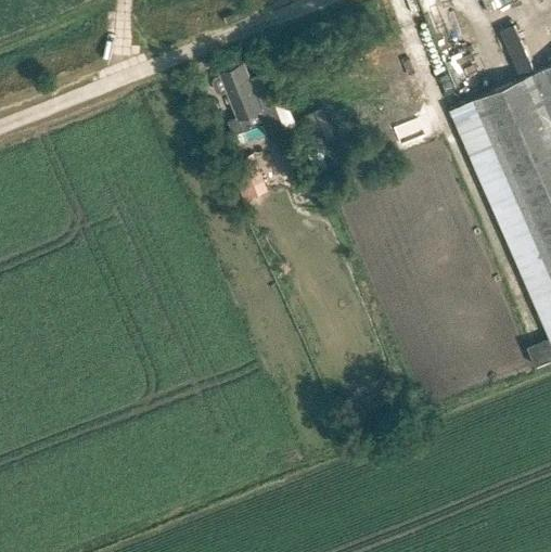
[(485,0),(490,11),(519,0),(485,0)]
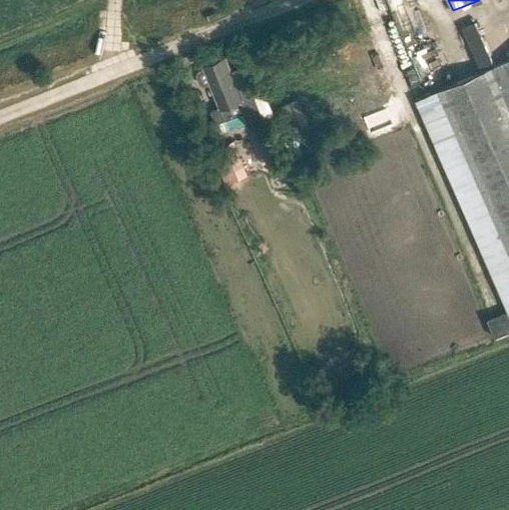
[(417,50),(428,44),(412,14),(401,20),(417,50)]
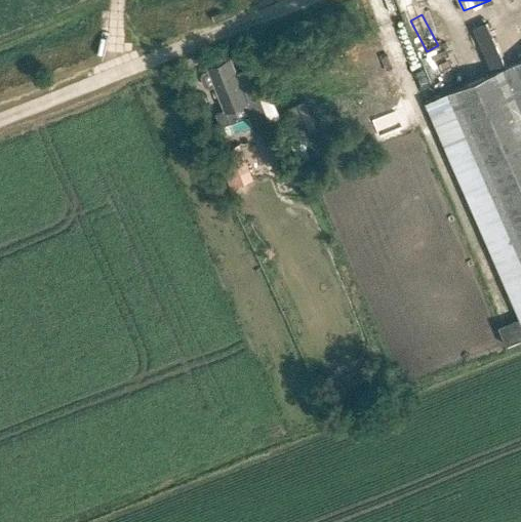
[(489,23),(476,29),(490,66),(505,61),(489,23)]
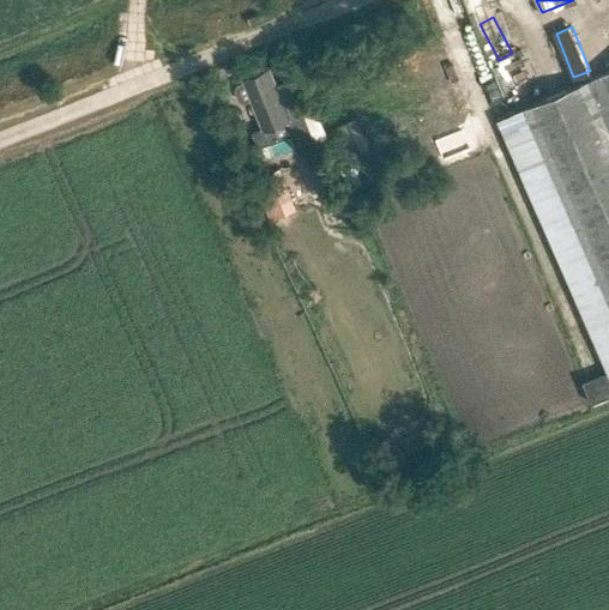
[(301,157),(332,145),(320,115),(308,121),(307,119),(294,124),(273,72),(247,83),(249,86),(242,90),(241,95),(245,104),(251,107),(257,104),(266,131),(255,136),(261,151),(294,139),(301,157)]
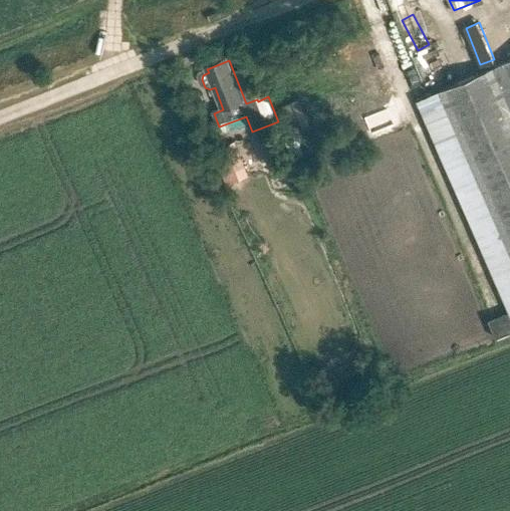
[(509,63),(417,103),(509,320),(509,63)]
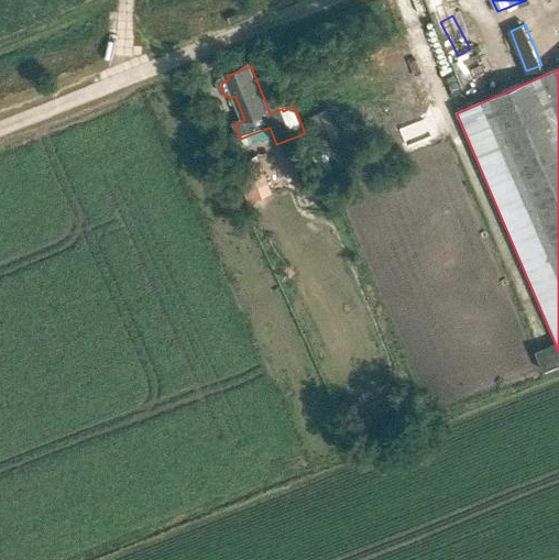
[(339,132),(331,111),(320,116),(329,136),(339,132)]
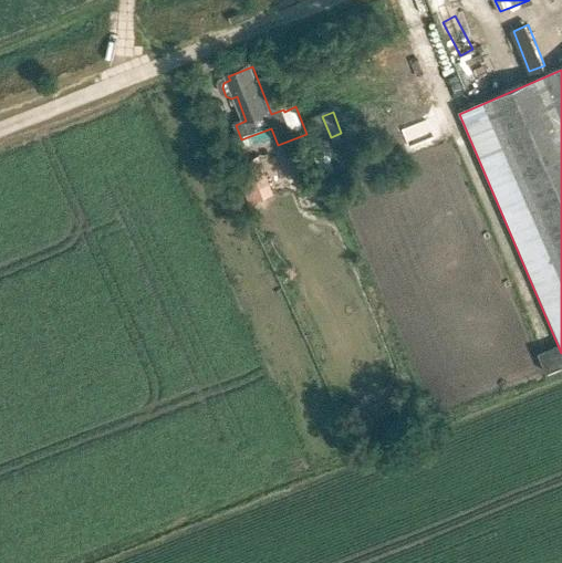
[(260,156),(236,167),(252,205),(277,195),(260,156)]
